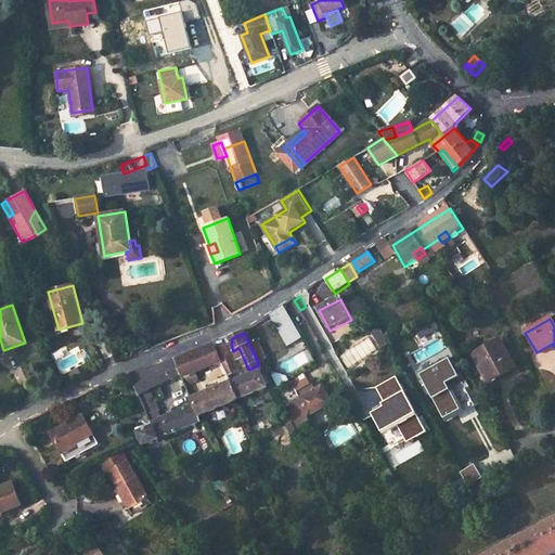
[(371,338),(377,350),(386,346),(378,334),(371,338)]
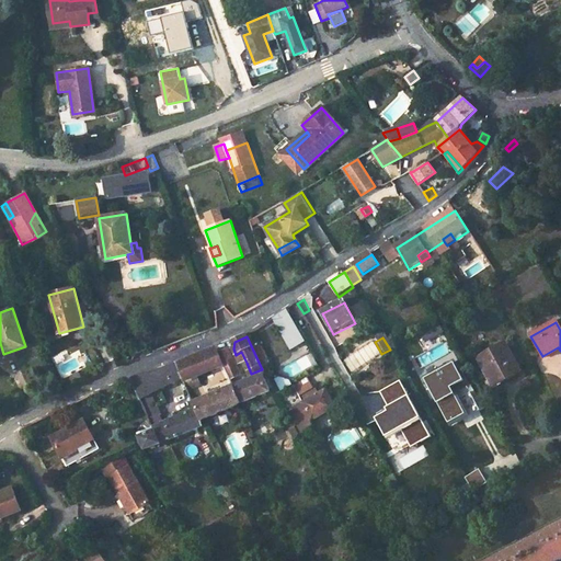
[(558,347),(542,356),(545,361),(560,351),(558,347)]
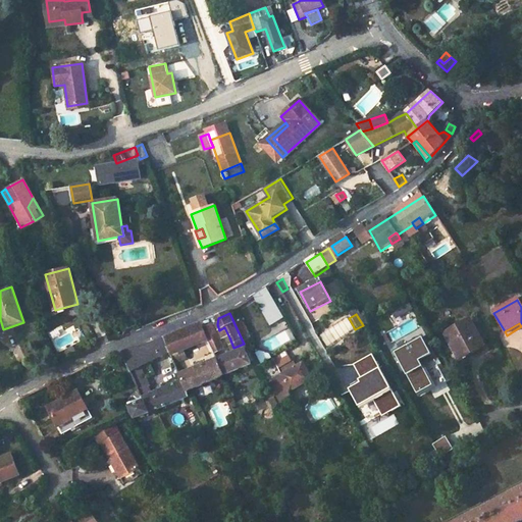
[(469,324),(446,337),(459,361),(483,348),(469,324)]
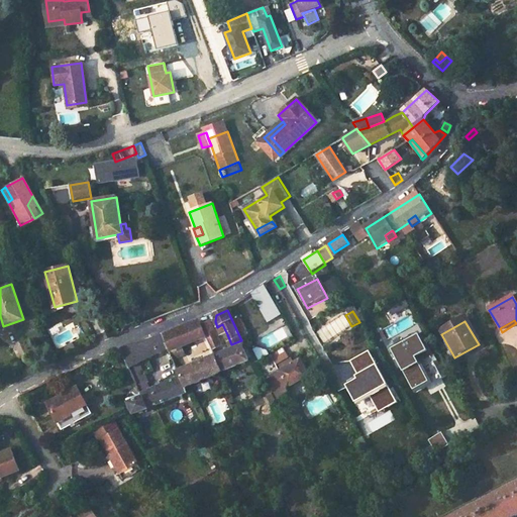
[(355,333),(364,329),(359,322),(351,326),(355,333)]
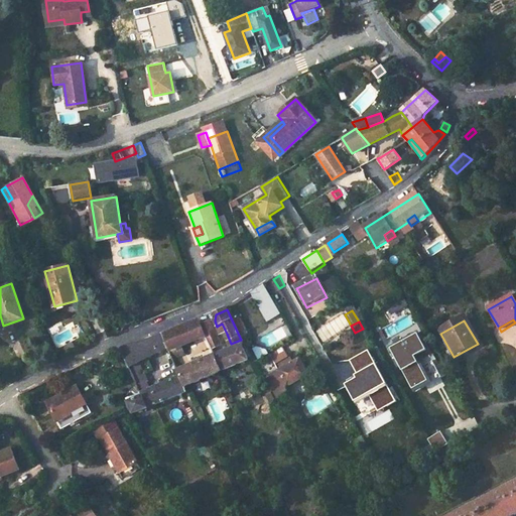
[(211,323),(204,327),(208,337),(214,348),(222,344),(211,323)]
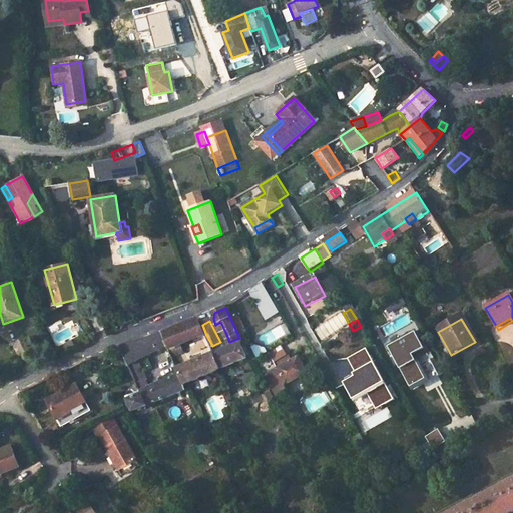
[(201,322),(194,326),(199,338),(202,337),(206,335),(202,325),(201,322)]
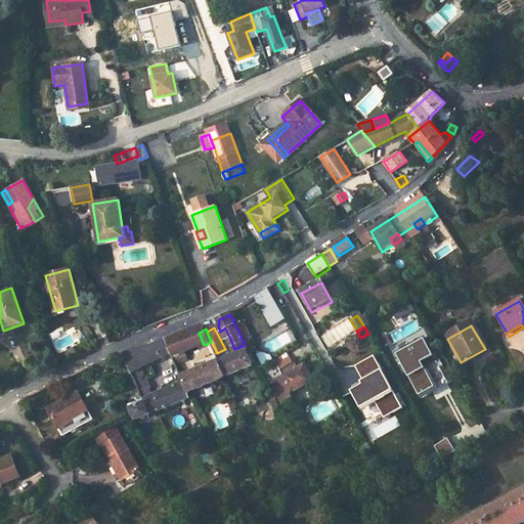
[(225,329),(220,332),(224,341),(230,339),(225,329)]
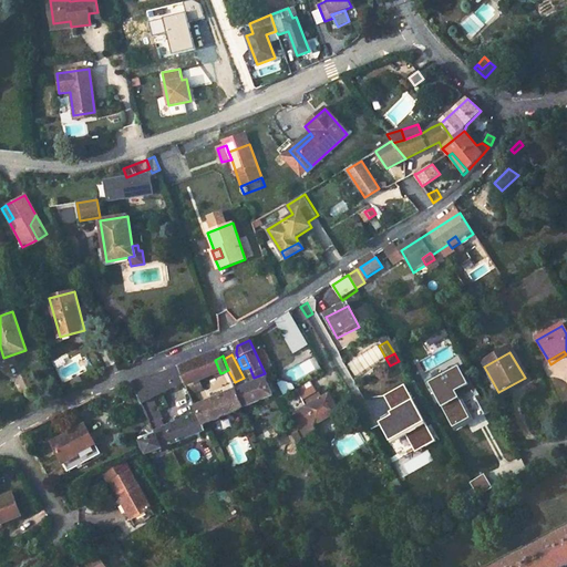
[(209,357),(183,368),(188,384),(193,397),(205,392),(203,387),(199,389),(197,383),(202,382),(220,373),(215,360),(209,357)]
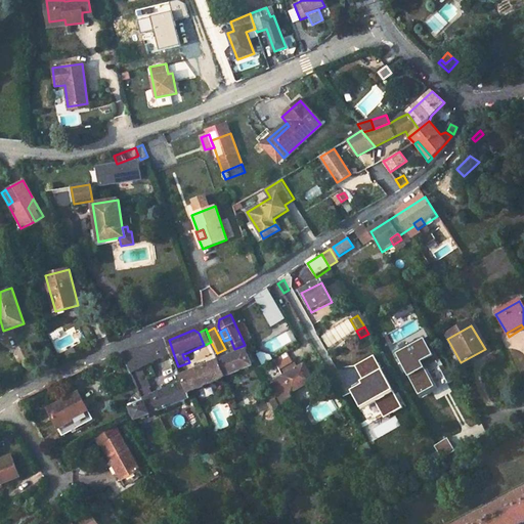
[(169,340),(154,346),(162,360),(174,355),(169,340)]
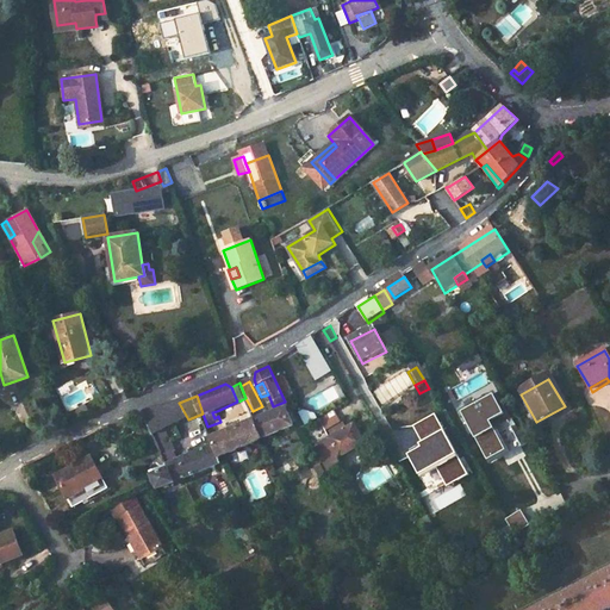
[(246,398),(241,400),(251,423),(256,421),(253,411),(246,398)]
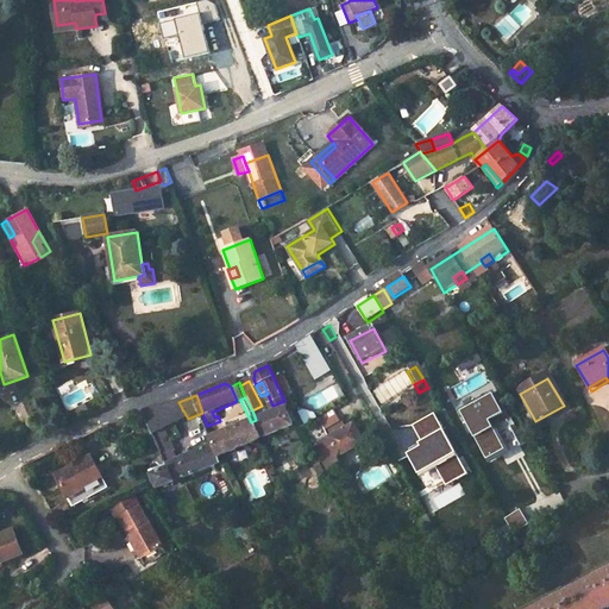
[(277,413),(256,420),(264,439),(294,426),(287,413),(296,409),(292,399),(284,401),(272,406),(277,413)]
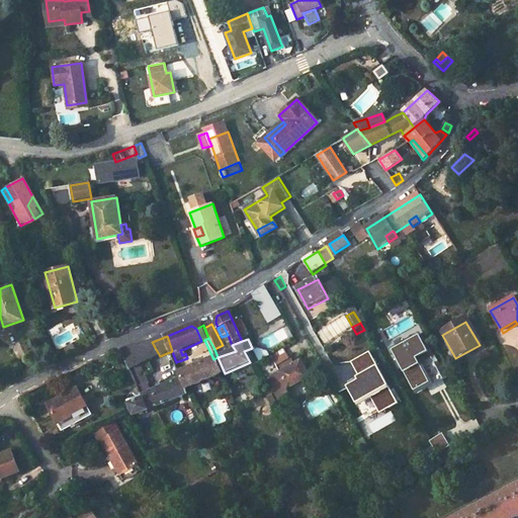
[(151,347),(145,350),(150,360),(160,356),(152,342),(151,347)]
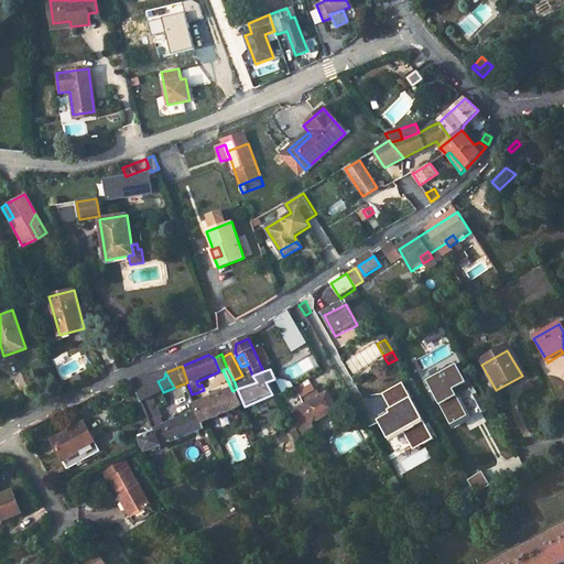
[(150,377),(133,382),(143,402),(163,392),(158,381),(150,377)]
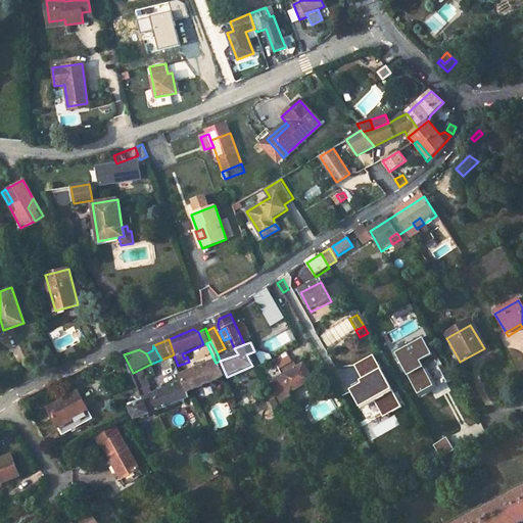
[(422,351),(405,361),(414,376),(423,370),(430,366),(422,351)]
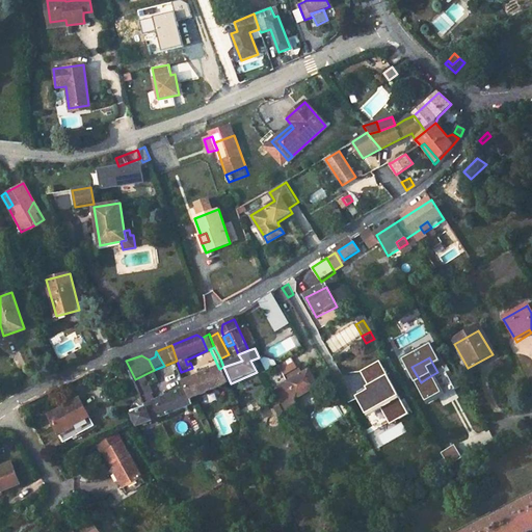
[(191,380),(185,382),(186,387),(191,399),(231,383),(223,367),(219,369),(214,371),(210,373),(209,370),(201,372),(202,376),(194,378),(193,376),(190,377),(191,380)]
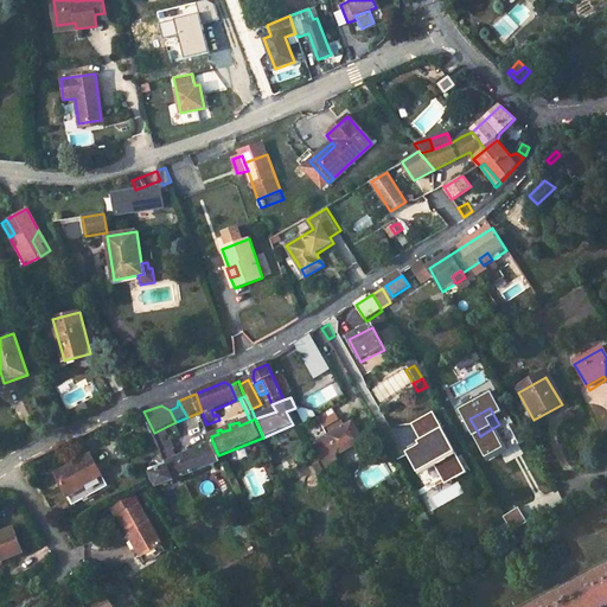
[(338,453),(362,441),(352,423),(345,428),(340,420),(326,428),(330,436),(328,438),(320,422),(302,432),(319,461),(323,468),(336,461),(338,453)]
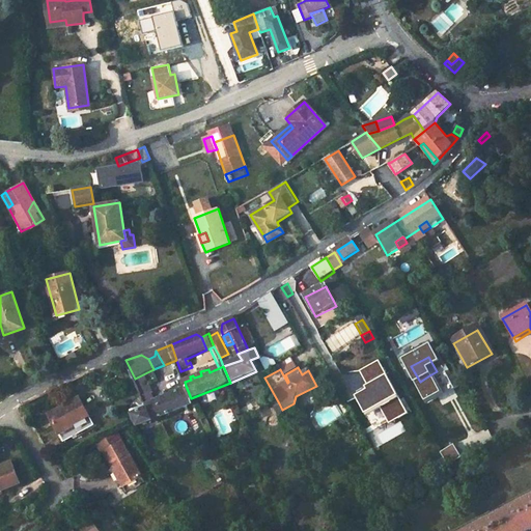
[(429,375),(420,382),(423,387),(434,383),(429,375)]
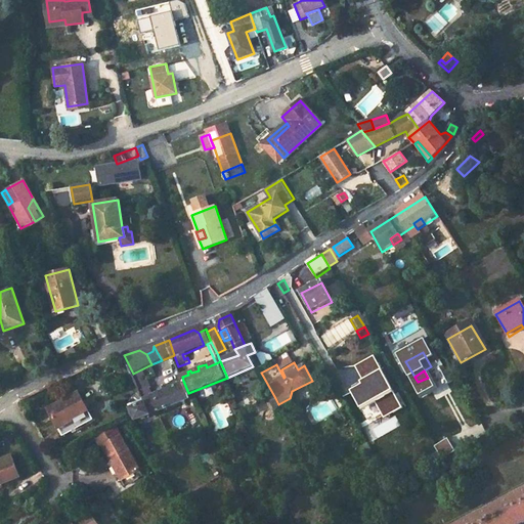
[(154,388),(143,393),(147,402),(133,407),(138,420),(190,398),(188,393),(183,381),(180,382),(181,385),(157,395),(154,388)]
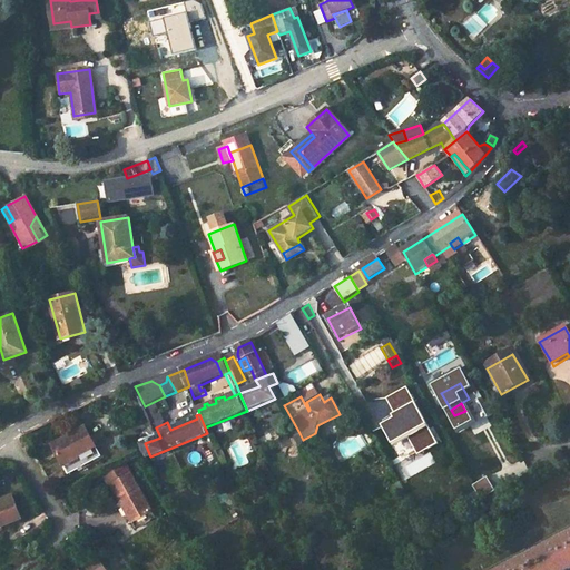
[(164,414),(151,420),(156,428),(167,422),(165,420),(167,420),(164,414)]
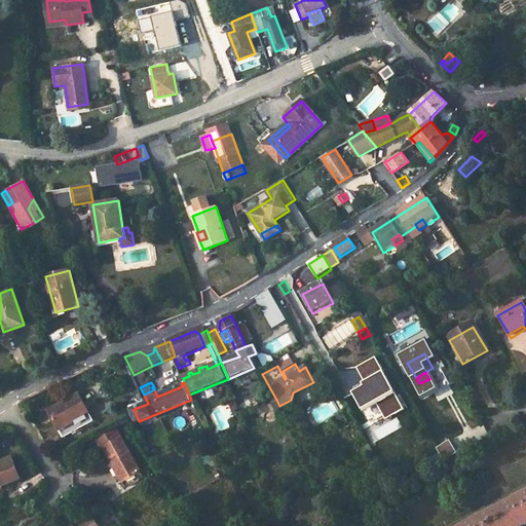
[(65,438),(95,420),(79,393),(49,411),(65,438)]
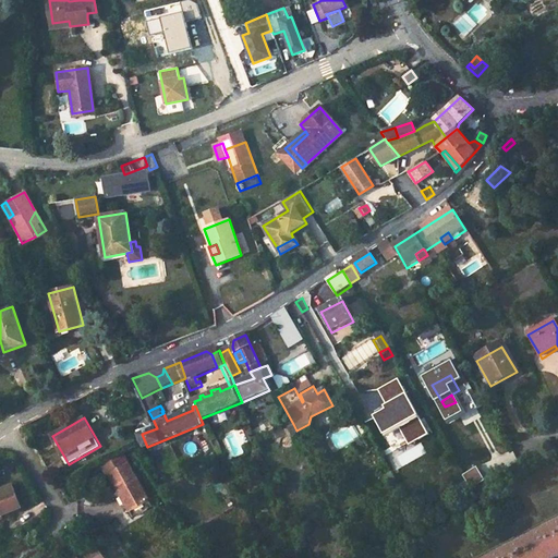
[(150,500),(130,462),(110,473),(119,490),(123,488),(125,492),(121,495),(126,504),(131,501),(135,510),(131,512),(133,517),(148,509),(145,504),(150,500)]
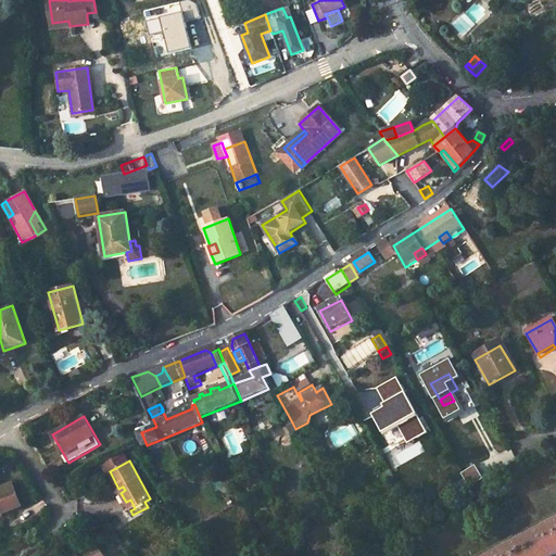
[(484,482),(478,470),(465,478),(471,490),(484,482)]
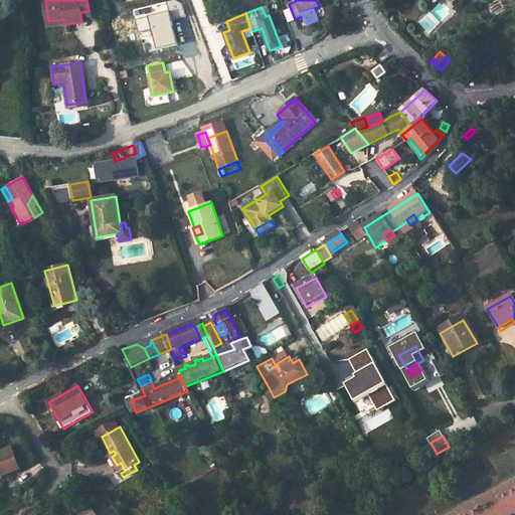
[(21,468),(14,448),(0,452),(0,478),(5,477),(4,473),(21,468)]
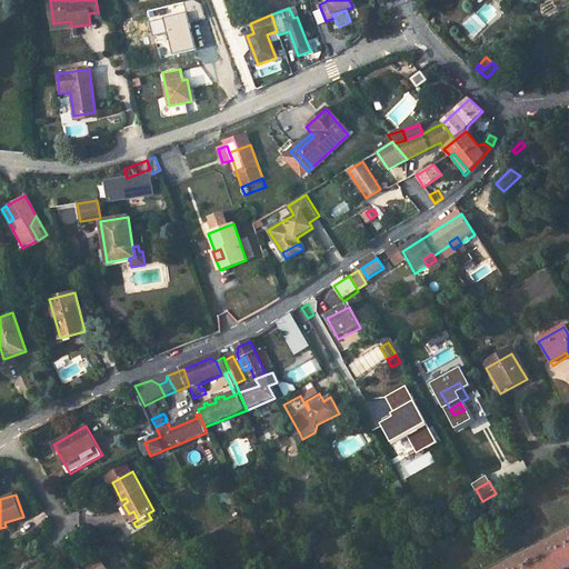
[(133,511),(129,513),(133,522),(138,520),(133,511)]
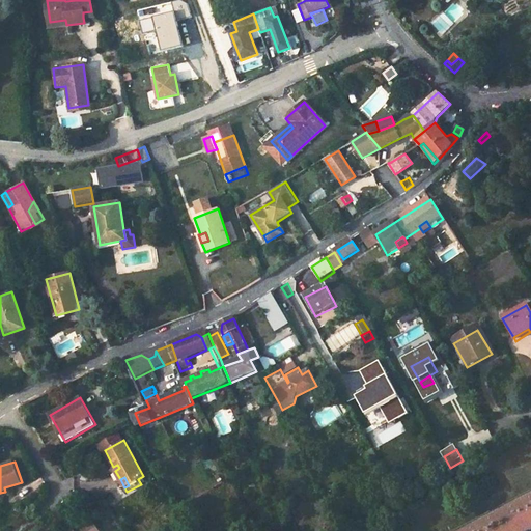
[(530,494),(459,530),(527,530),(530,529),(530,494)]
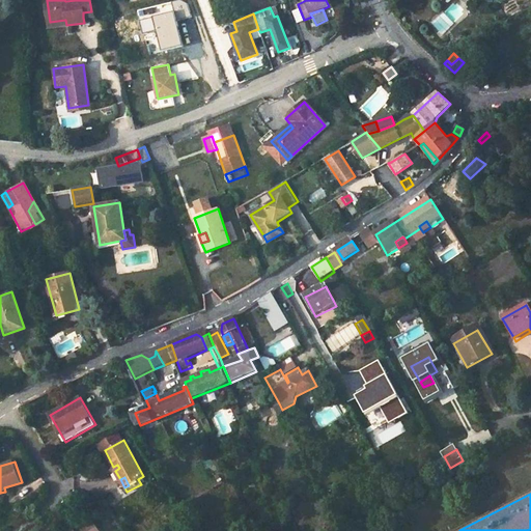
[(105,530),(93,515),(71,530),(105,530)]
